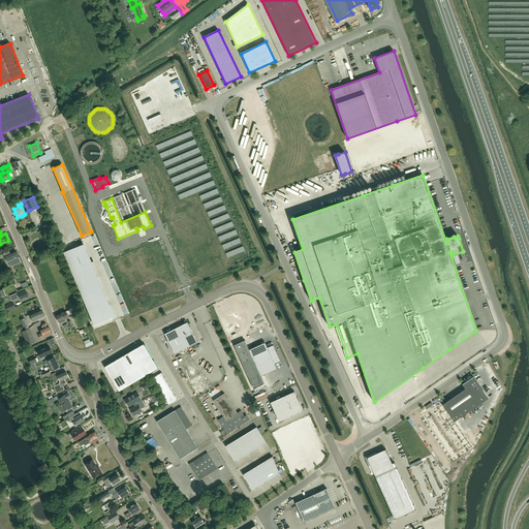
[(114,316),(84,245),(64,253),(94,324),(114,316)]
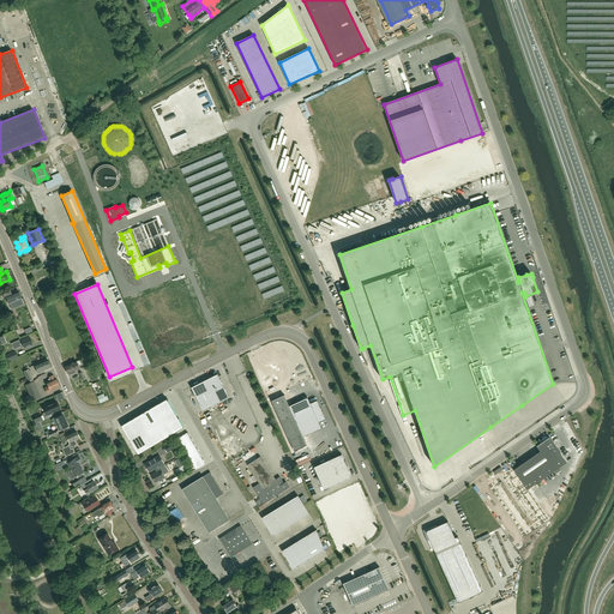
[(22,299),(18,292),(11,294),(10,289),(1,293),(4,299),(6,298),(10,305),(22,299)]
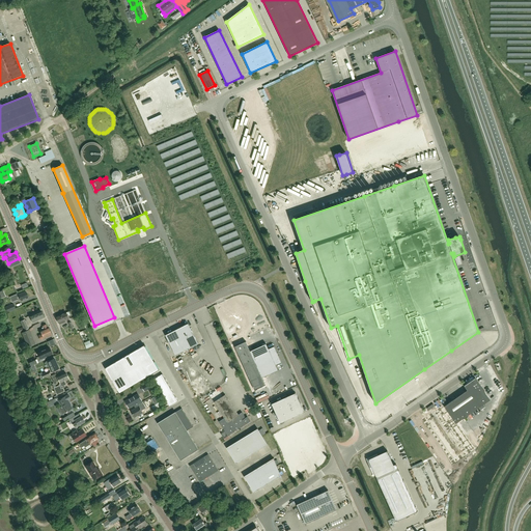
[(28,298),(26,291),(19,295),(19,294),(14,296),(16,301),(20,299),(21,301),(28,298)]
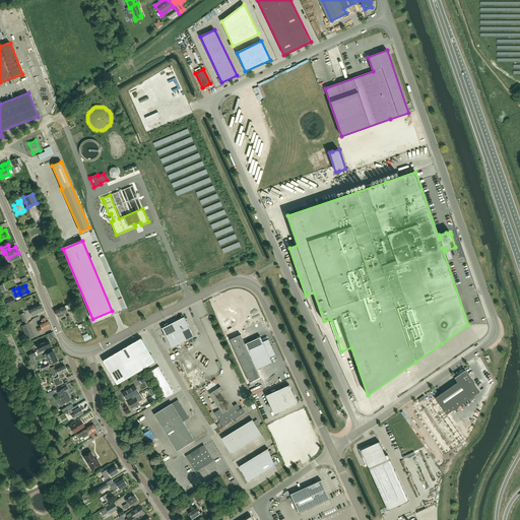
[(7,306),(15,303),(13,298),(4,301),(7,306)]
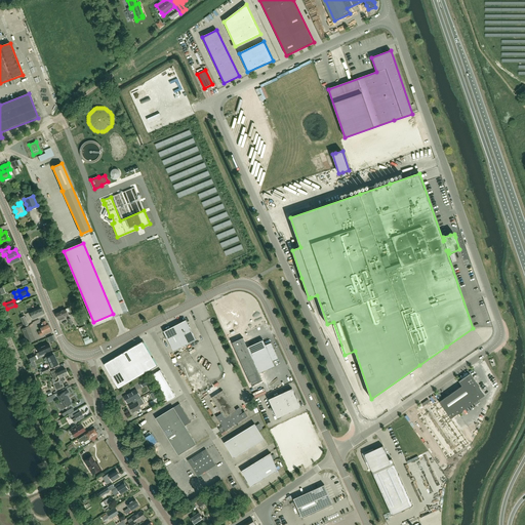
[(43,314),(40,308),(30,313),(33,319),(43,314)]
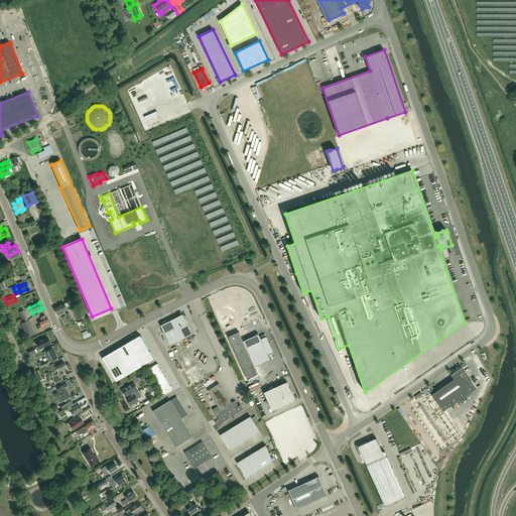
[(62,311),(67,310),(67,309),(68,309),(67,307),(66,307),(63,303),(54,308),(57,314),(57,315),(61,313),(63,312),(62,311)]
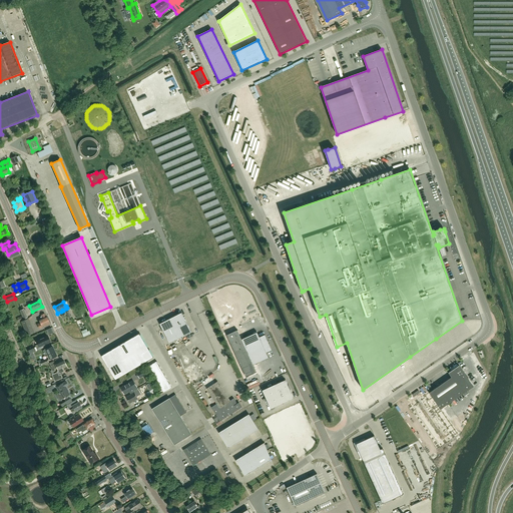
[(27,318),(24,309),(19,311),(22,316),(16,319),(18,322),(23,320),(23,319),(27,318)]
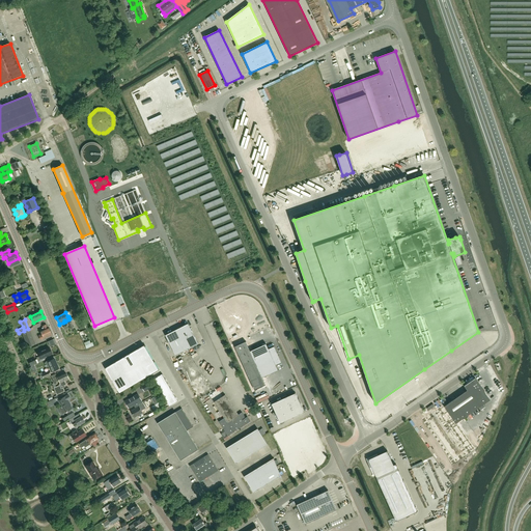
[(188,324),(166,335),(175,356),(198,343),(188,324)]
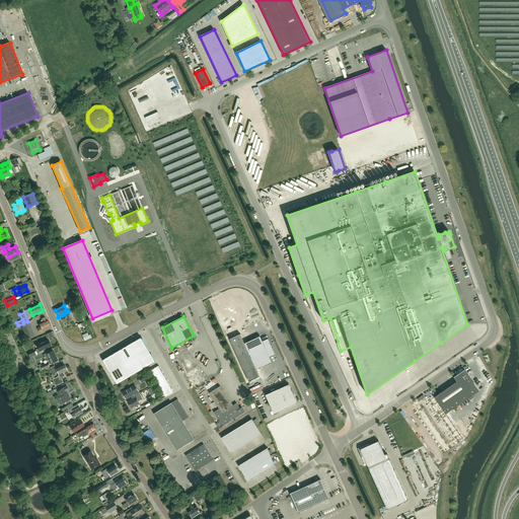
[(46,317),(42,318),(42,320),(41,320),(42,322),(39,323),(41,326),(38,328),(40,332),(51,327),(47,319),(46,317)]
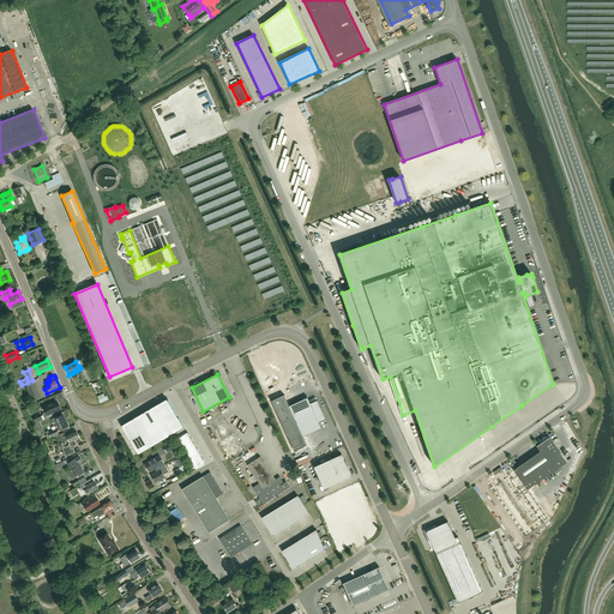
[(25,385),(32,401),(40,397),(32,381),(25,385)]
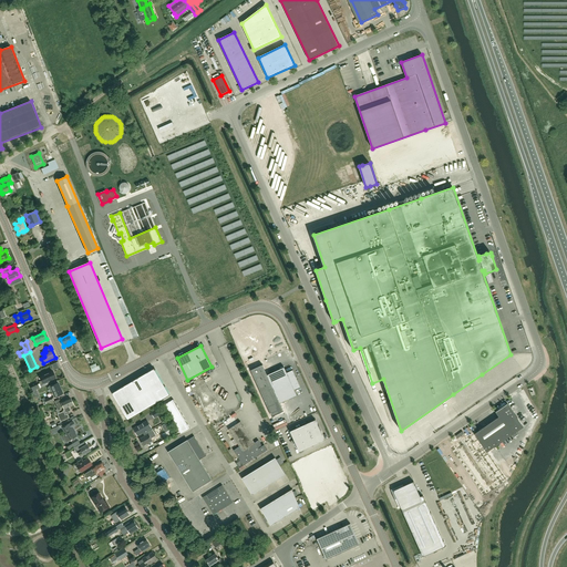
[(89,353),(84,356),(89,367),(95,363),(92,356),(90,357),(89,353)]
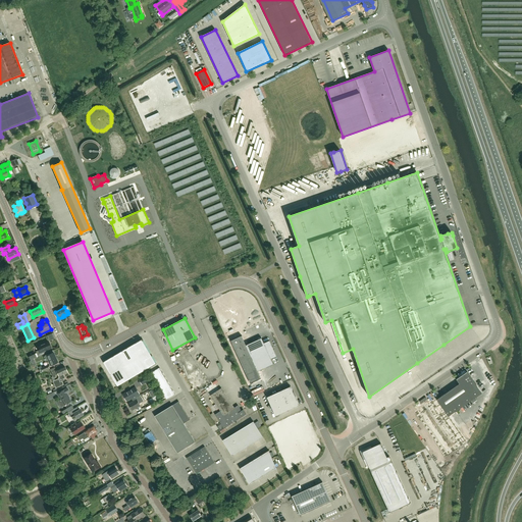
[(85,337),(88,344),(94,341),(92,334),(85,337)]
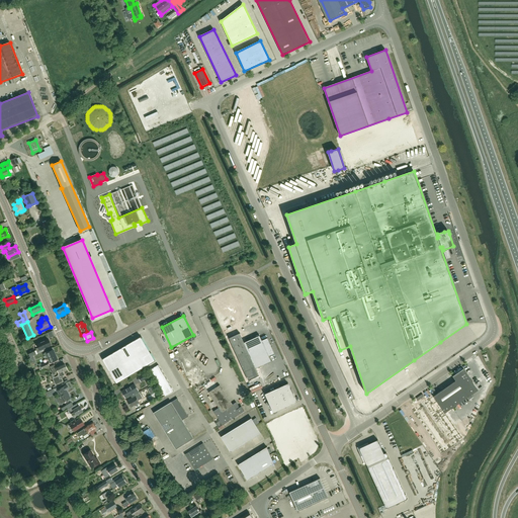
[(240,334),(229,338),(231,343),(248,380),(259,375),(255,368),(271,361),(269,356),(274,354),(267,338),(262,341),(259,336),(244,343),(242,338),(240,334)]
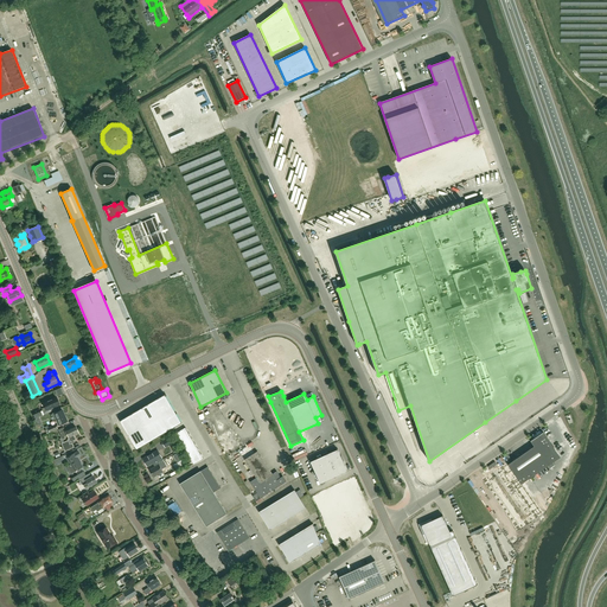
[(165,395),(120,421),(136,449),(172,429),(181,423),(165,395)]
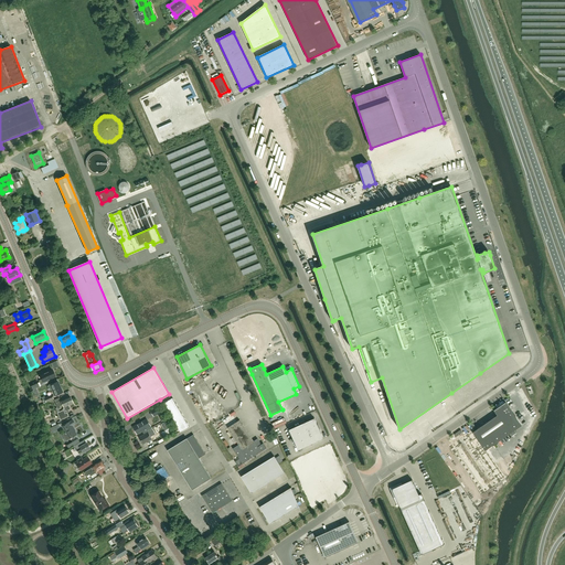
[(52,370),(40,375),(42,380),(39,381),(41,386),(48,383),(46,381),(55,376),(54,373),(54,372),(53,371),(52,370)]
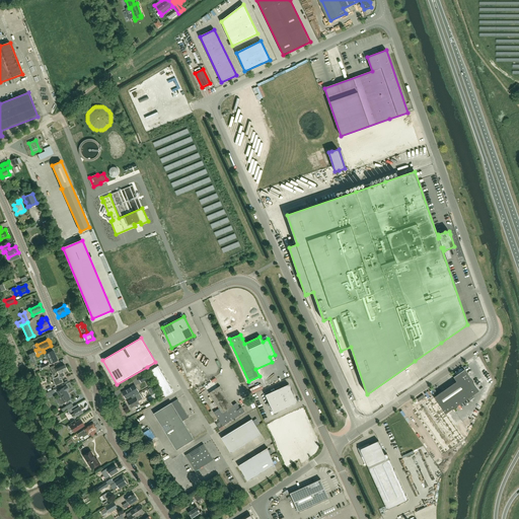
[(50,363),(57,360),(53,351),(46,354),(44,355),(46,359),(48,358),(50,363)]
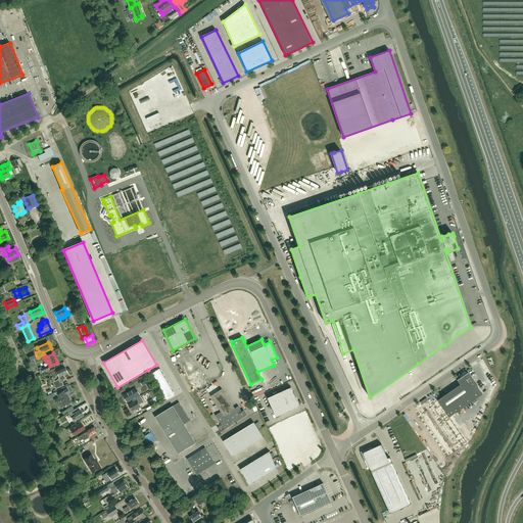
[(53,377),(58,375),(60,379),(53,383),(56,388),(63,385),(61,381),(65,379),(63,375),(67,373),(64,367),(56,371),(54,368),(50,371),(51,373),(53,377)]
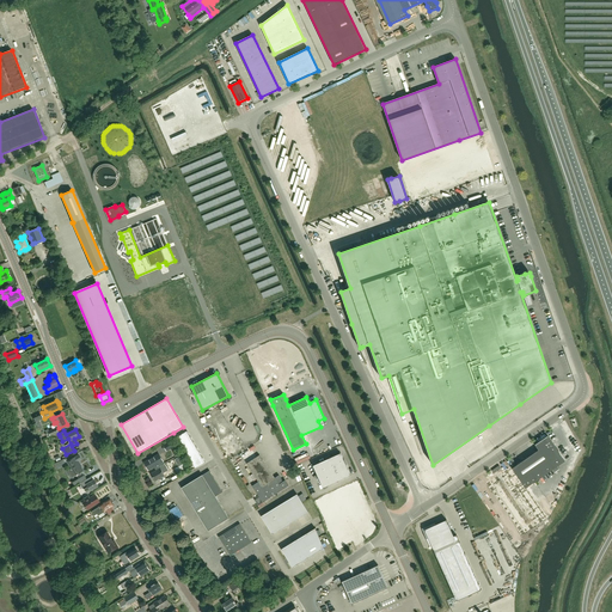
[(177,438),(195,469),(206,463),(187,432),(177,438)]
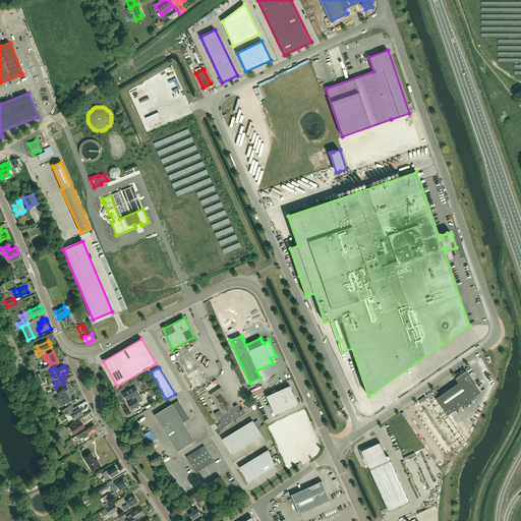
[(413,375),(424,369),(423,367),(412,373),(413,375)]
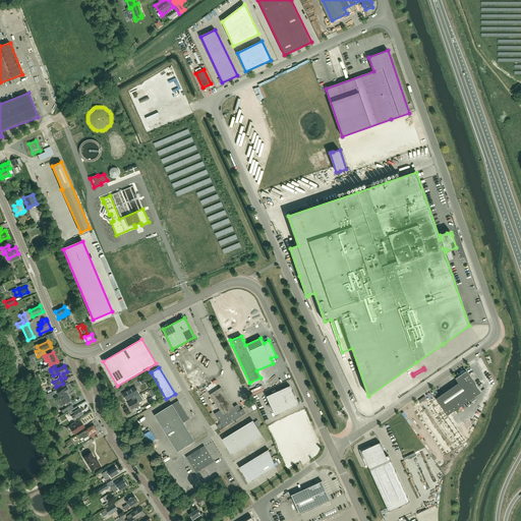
[(436,399),(415,411),(443,455),(463,442),(447,415),(470,400),(474,397),(479,394),(480,393),(478,389),(466,371),(456,379),(459,383),(436,399)]
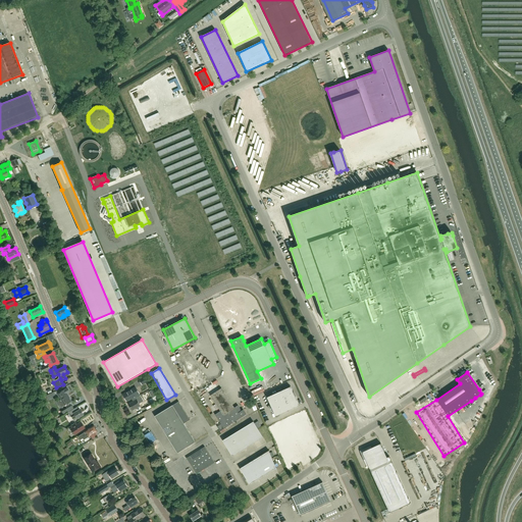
[(146,383),(150,381),(151,381),(147,375),(142,378),(145,383),(146,382),(146,383)]
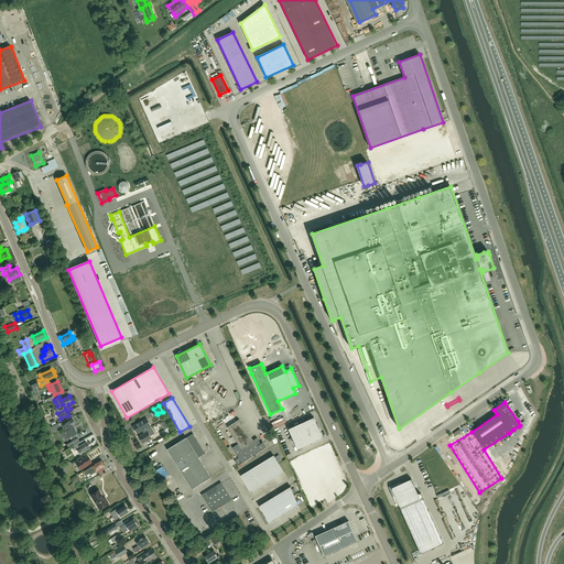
[(297,449),(323,438),(314,418),(289,430),(297,449)]
